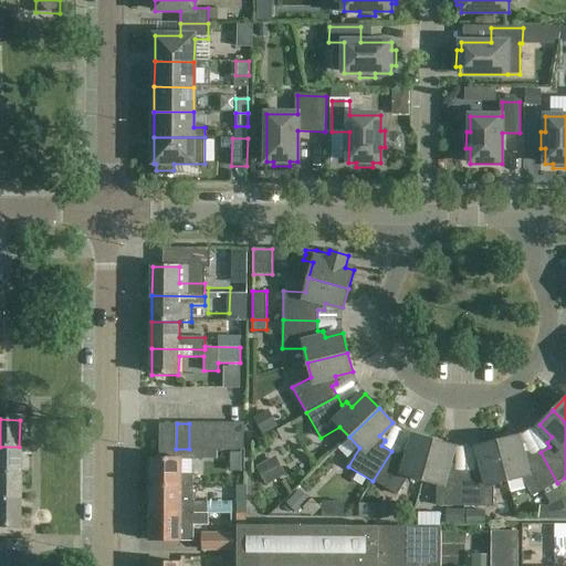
[(189,423),(189,449),(203,449),(203,423),(189,423)]
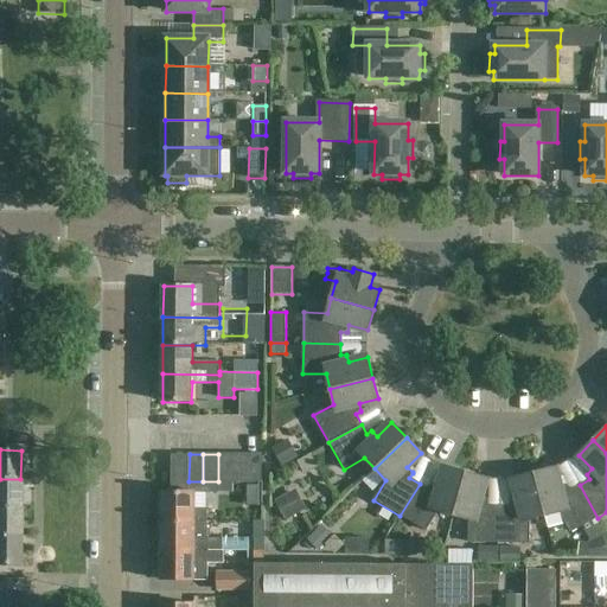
[(218,481),(219,481),(232,481),(232,454),(218,454),(218,481)]
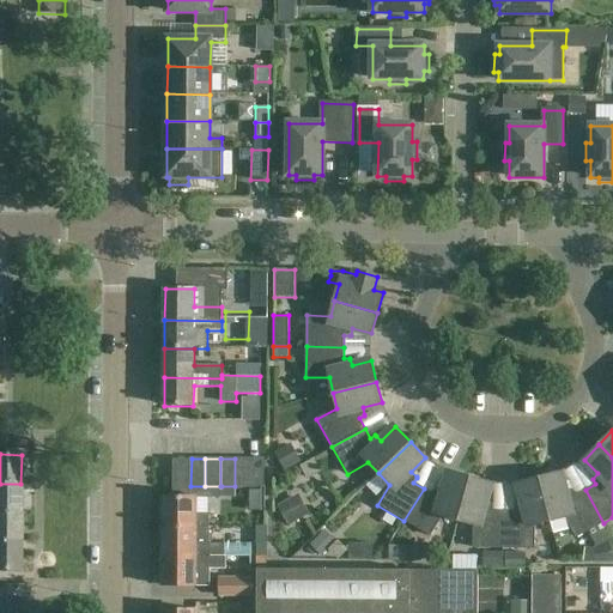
[(249,459),(235,459),(235,486),(249,486),(249,459)]
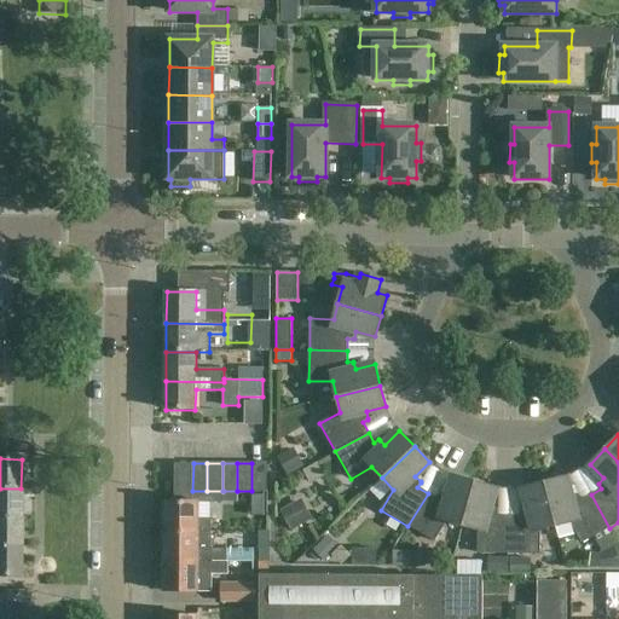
[(267,463),(252,463),(252,491),(266,491),(267,463)]
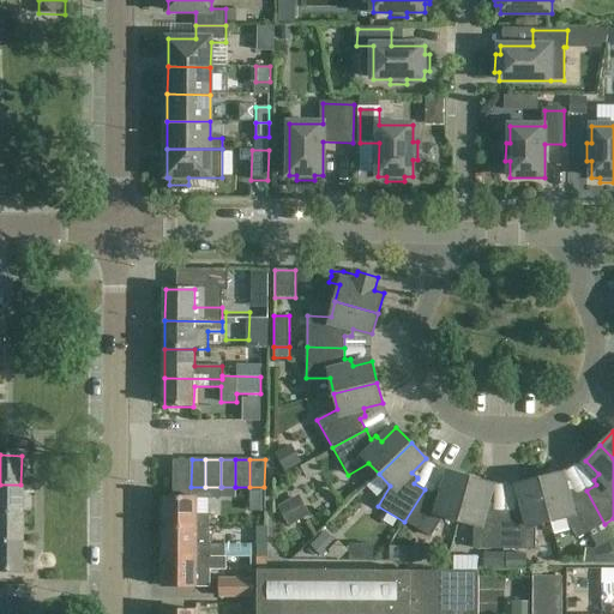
[(444,517),(458,522),(470,479),(450,473),(445,492),(438,489),(437,489),(434,494),(425,489),(404,522),(432,537),(444,517)]
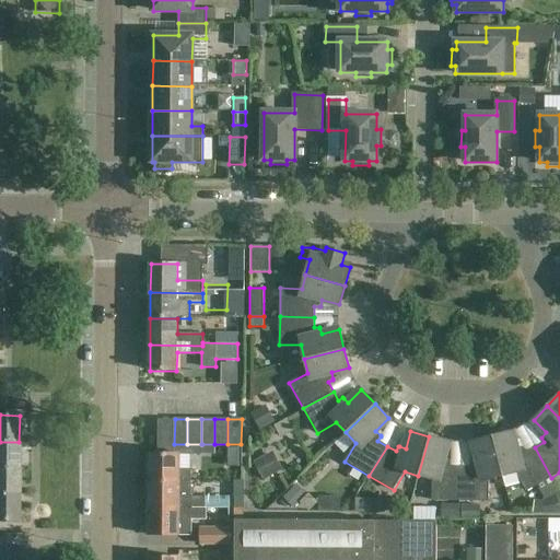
[(512,432),(492,436),(502,476),(516,473),(527,491),(538,485),(545,497),(558,489),(551,478),(535,447),(526,453),(523,448),(523,447),(516,450),(512,432)]
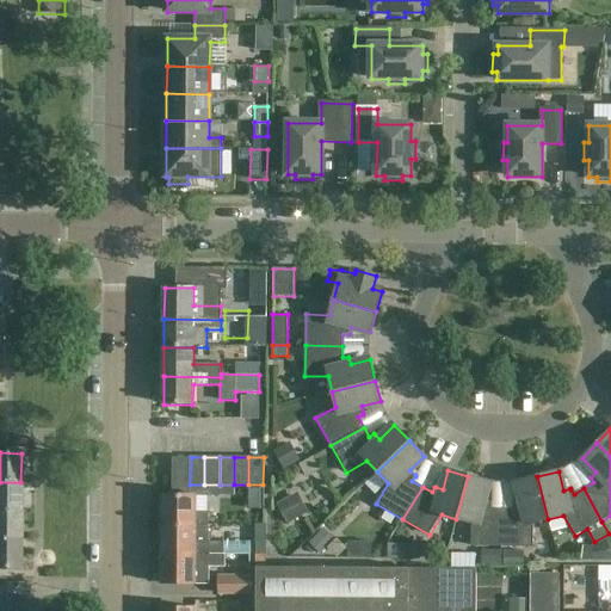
[(468,476),(456,519),(471,523),(471,547),(503,547),(503,508),(492,508),(492,504),(491,503),(483,500),(489,481),(468,476)]
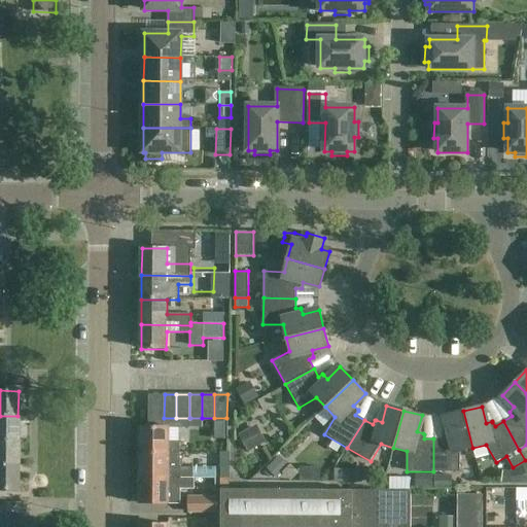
[(433,438),(433,471),(460,471),(460,452),(472,448),(463,411),(446,416),(450,432),(444,433),(443,434),(443,440),(433,438)]
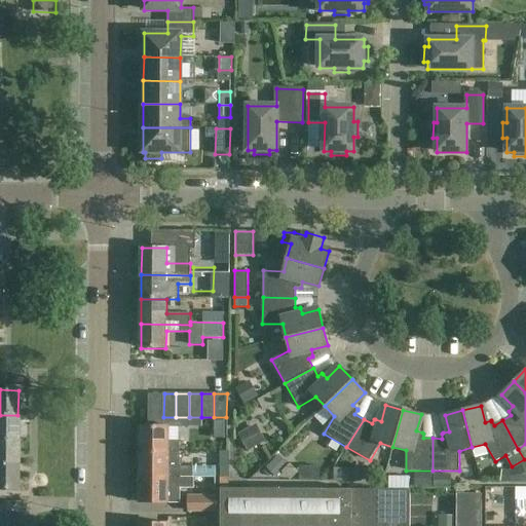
[(0,440),(17,441),(17,415),(0,415),(0,440)]
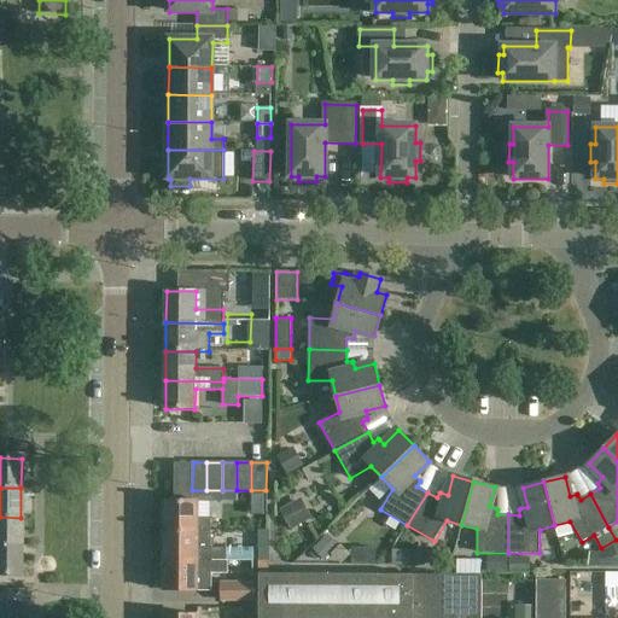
[(223,501),(223,490),(222,490),(207,490),(192,490),(192,500),(165,500),(165,529),(211,530),(211,519),(199,518),(199,501),(223,501)]
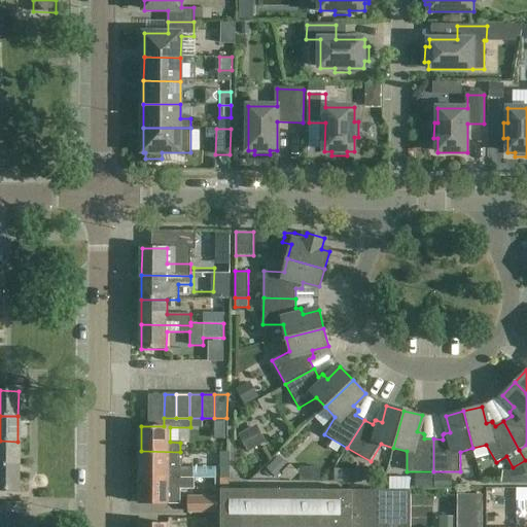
[(0,465),(18,466),(18,442),(0,441),(0,465)]
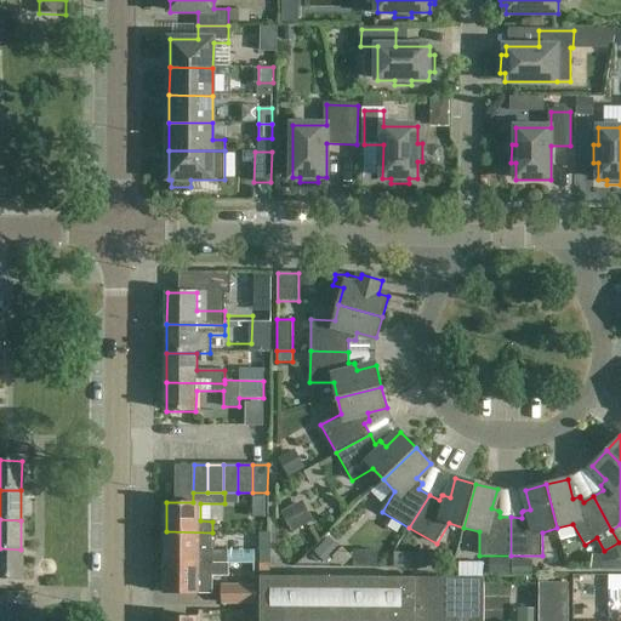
[(166,531),(165,562),(228,563),(255,563),(255,550),(212,550),(212,534),(212,533),(166,531)]
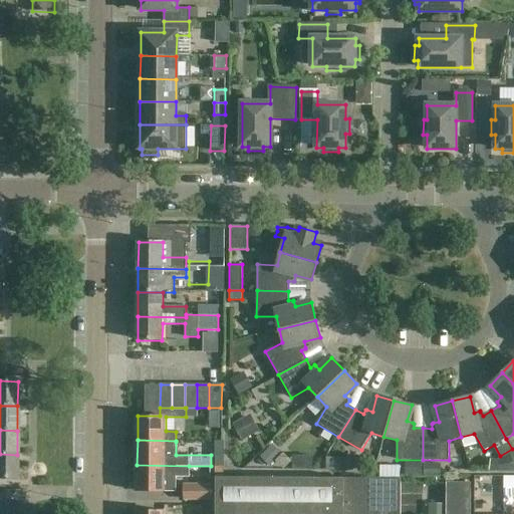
[(0,479),(17,479),(17,455),(0,454),(0,479)]
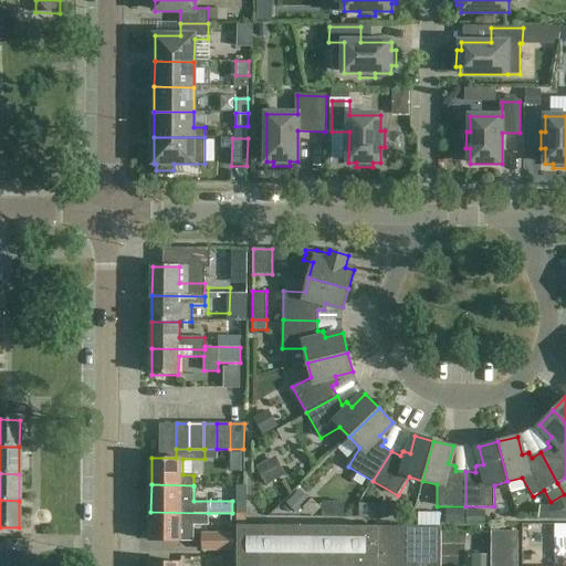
[(150,542),(181,542),(194,542),(194,526),(209,526),(209,514),(208,514),(208,513),(150,512),(150,542)]
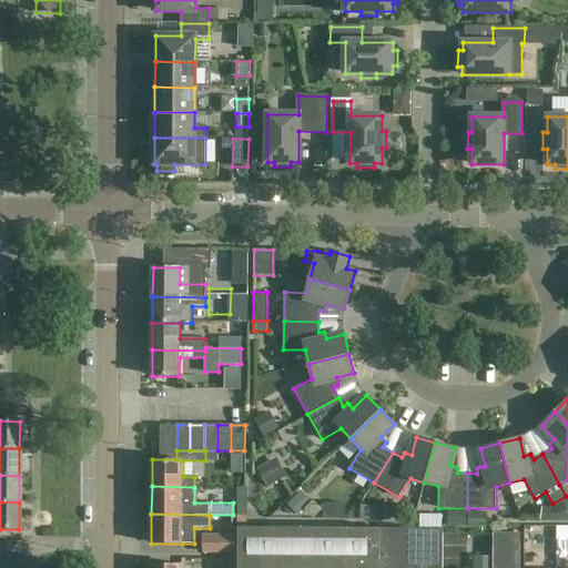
[(377,567),(378,529),(240,527),(239,567),(377,567)]
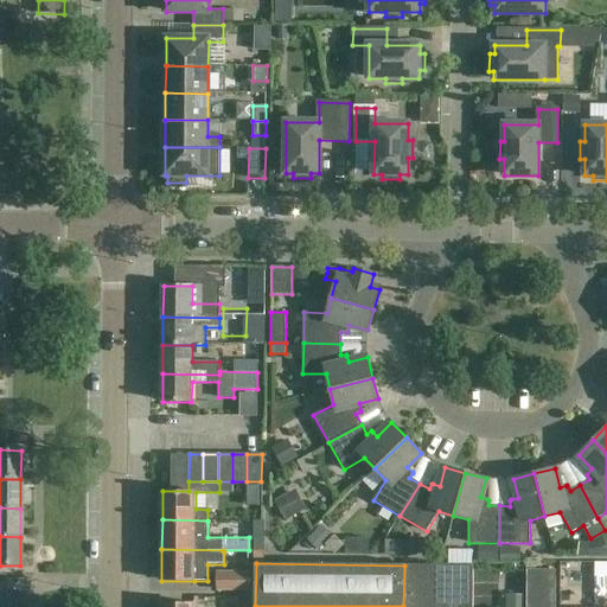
[(601,606),(602,580),(606,580),(606,564),(598,564),(598,581),(595,581),(594,606),(601,606)]
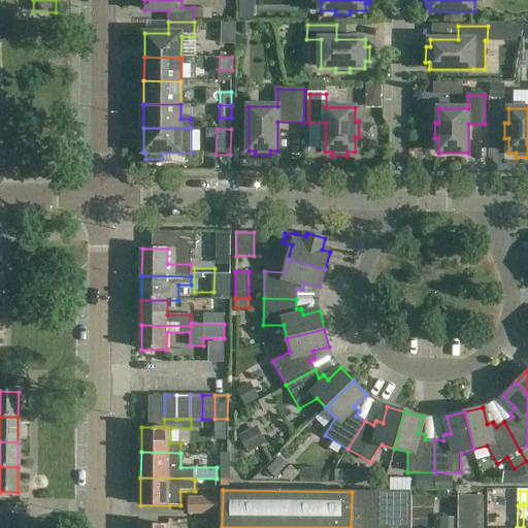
[(411,527),(411,492),(354,492),(353,527),(411,527)]
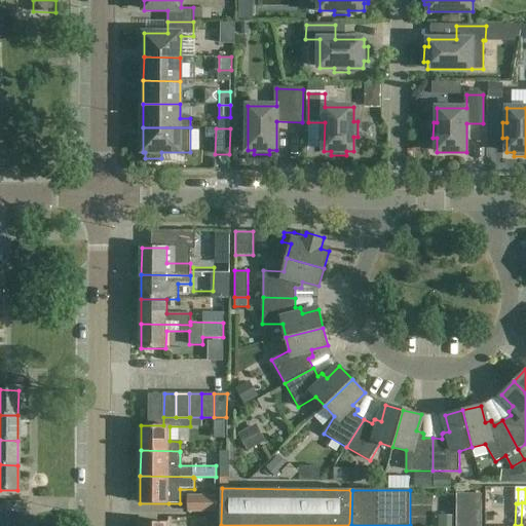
[(457,494),(456,525),(481,525),(482,495),(457,494)]
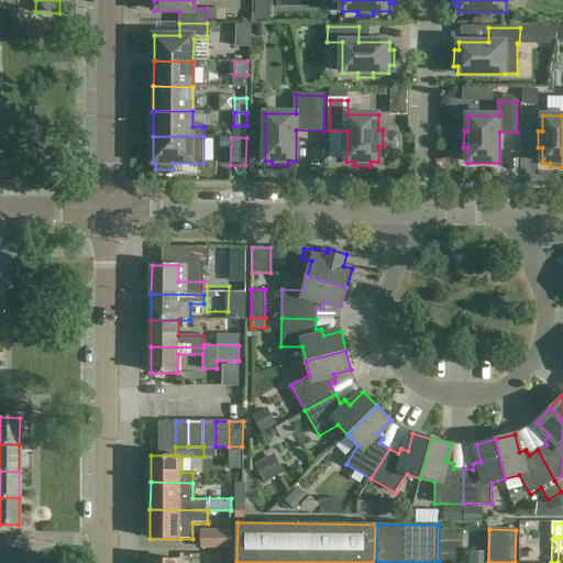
[(200,530),(200,533),(200,548),(231,549),(231,530),(200,530)]
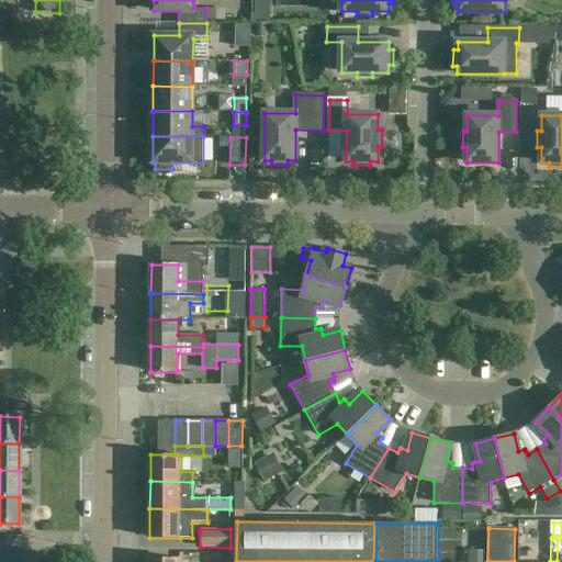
[(0,561),(18,561),(19,550),(0,549),(0,561)]
